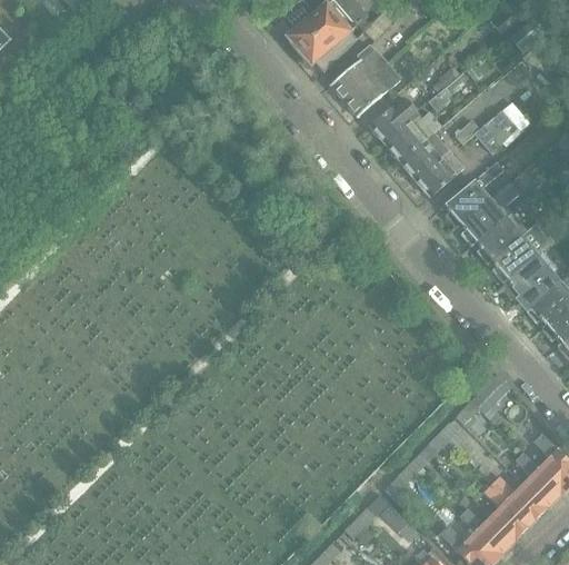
[(65,0),(75,11),(87,0),(65,0)]
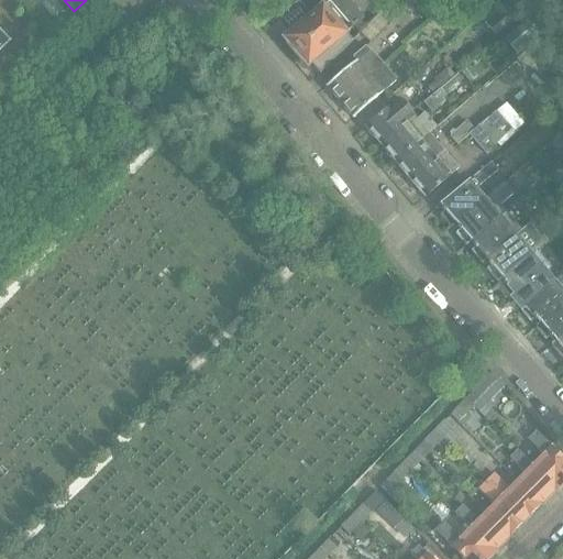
[(284,34),(285,35),(307,61),(365,11),(355,0),(322,0),(323,1),(284,34)]
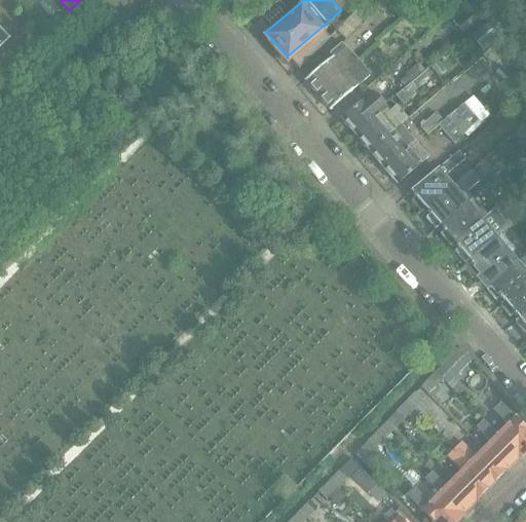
[(462,30),(484,10),(475,0),(464,0),(458,5),(463,11),(453,20),(462,30)]
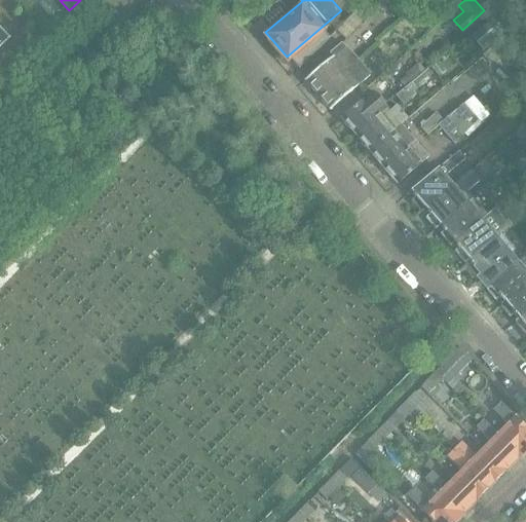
[(473,33),(486,48),(508,30),(495,14),(473,33)]
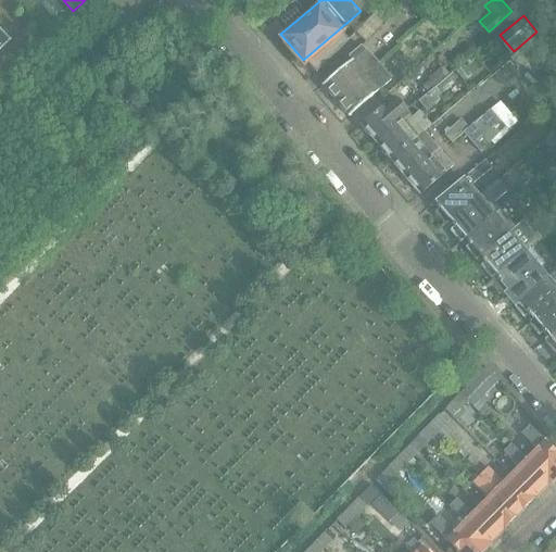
[(0,46),(11,36),(0,24),(0,46)]
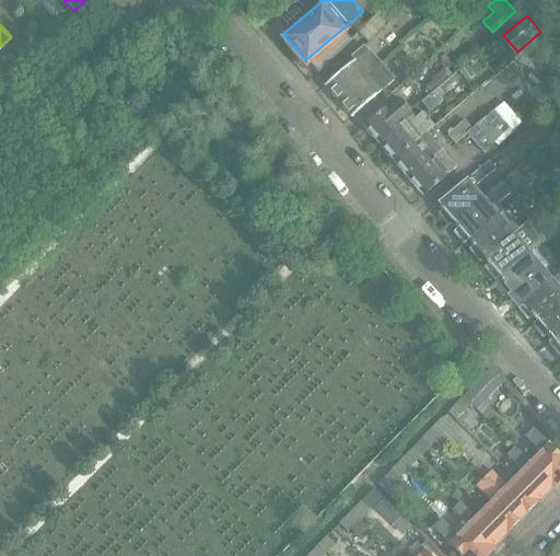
[(338,99),(382,61),(368,45),(324,81),(338,99)]
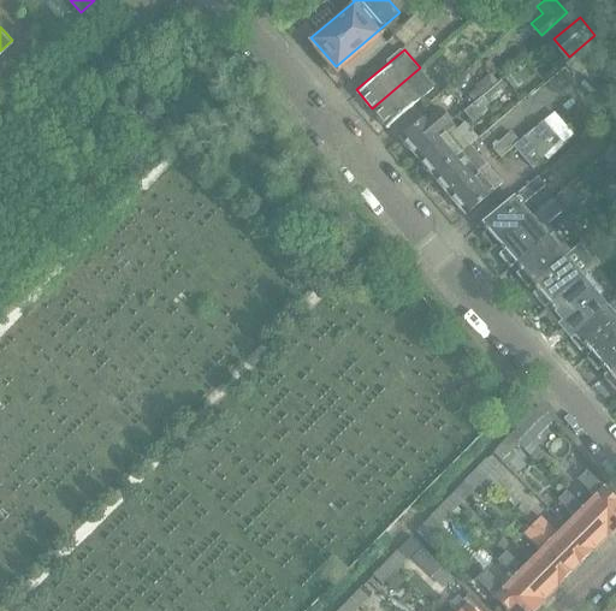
[(420,67),(372,108),(386,124),(433,84),(420,67)]
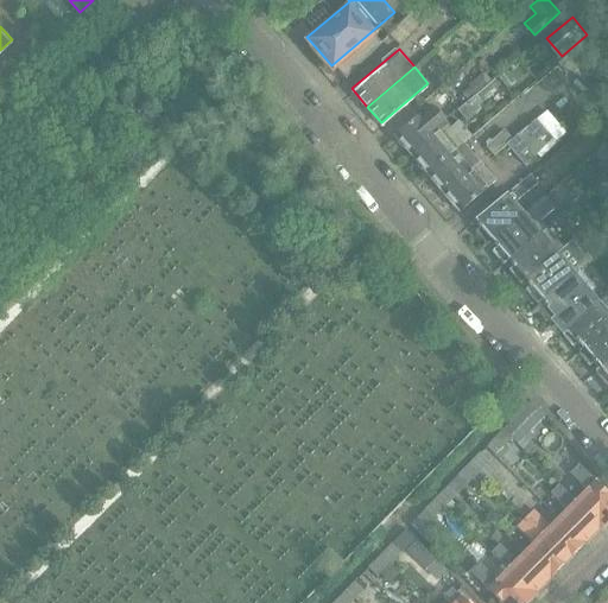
[(476,93),(481,97),(489,91),(488,90),(499,82),(494,76),(476,91),(477,91),(476,93)]
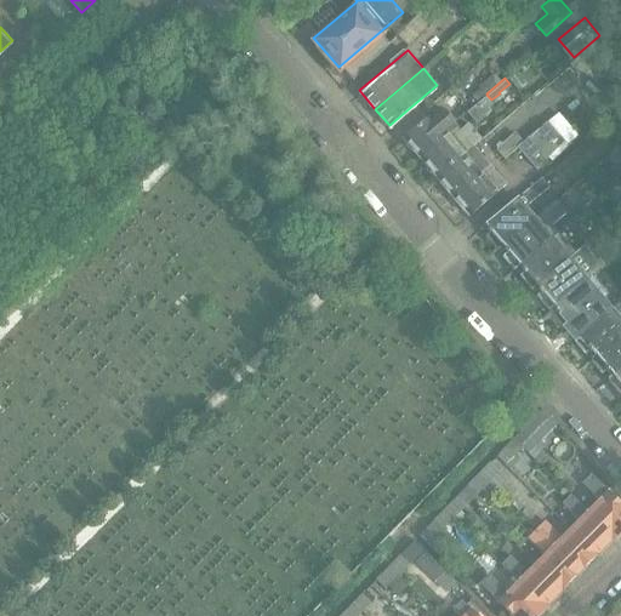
[(576,138),(562,123),(585,103),(576,93),(553,113),(554,114),(547,119),(524,140),(519,146),(537,165),(548,155),(553,159),(576,138)]
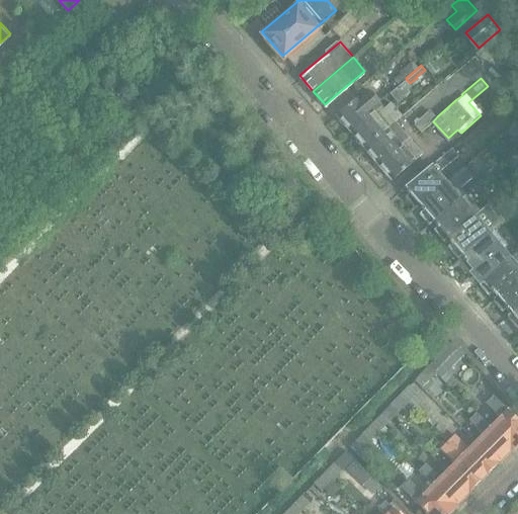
[(414,88),(410,83),(406,79),(391,91),(399,101),(414,88)]
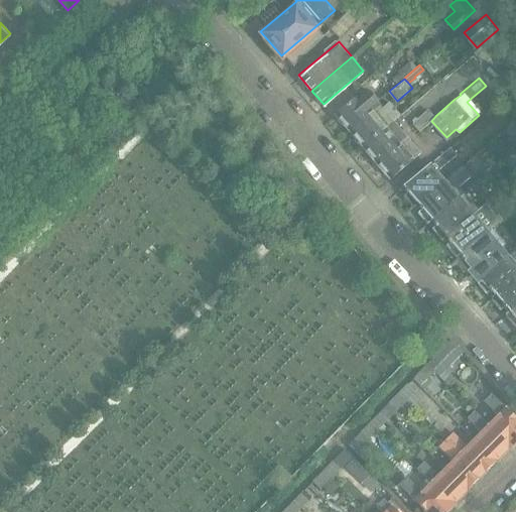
[(348,129),(379,103),(365,87),(335,113),(348,129)]
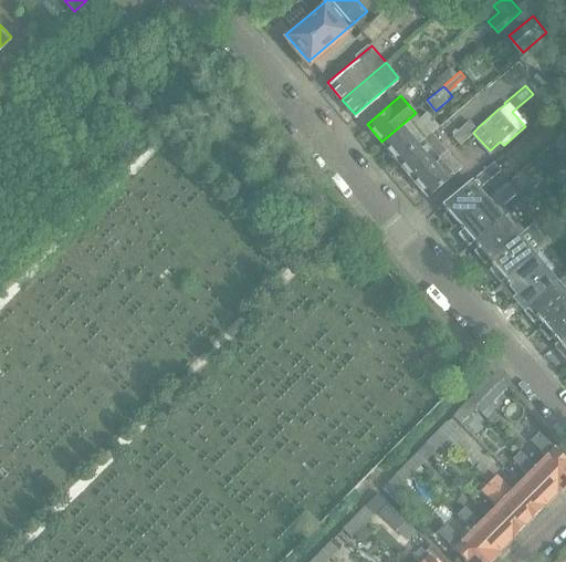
[(422,137),(430,131),(416,113),(381,142),(397,159),(422,137)]
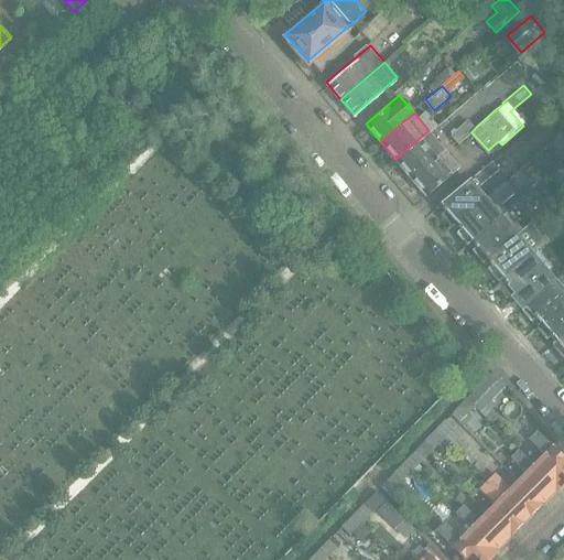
[(472,132),(476,127),(468,118),(451,133),(459,142),(472,132)]
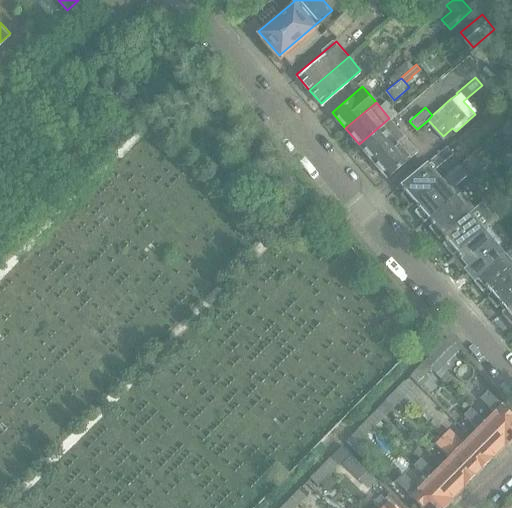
[(372,160),(403,135),(399,130),(392,136),(382,124),(359,144),(372,160)]
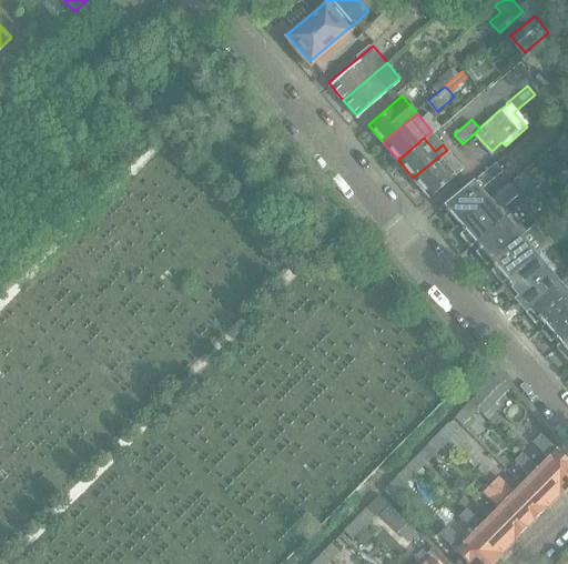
[(447,150),(413,178),(428,197),(462,168),(447,150)]
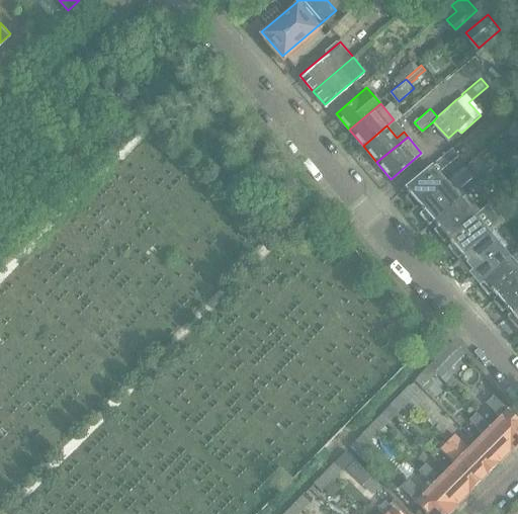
[(446,180),(439,171),(459,154),(453,147),(432,163),(431,162),(404,185),(418,203),(446,180)]
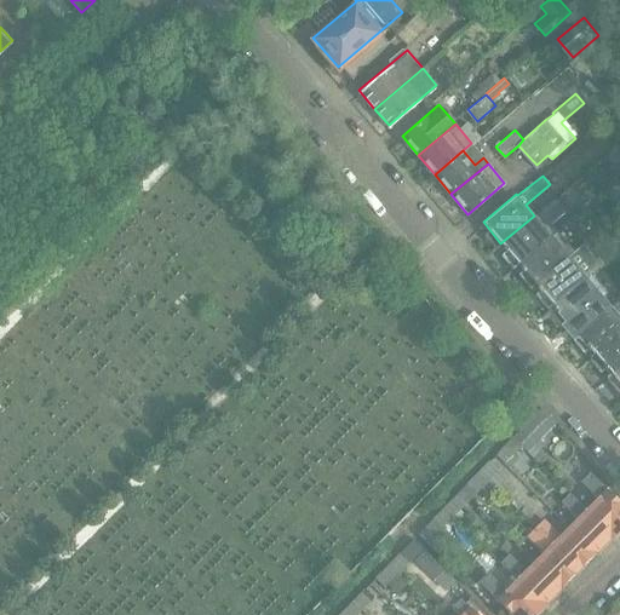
[(517,264),(551,235),(558,230),(552,223),(567,211),(556,197),(534,216),(500,243),(517,264)]
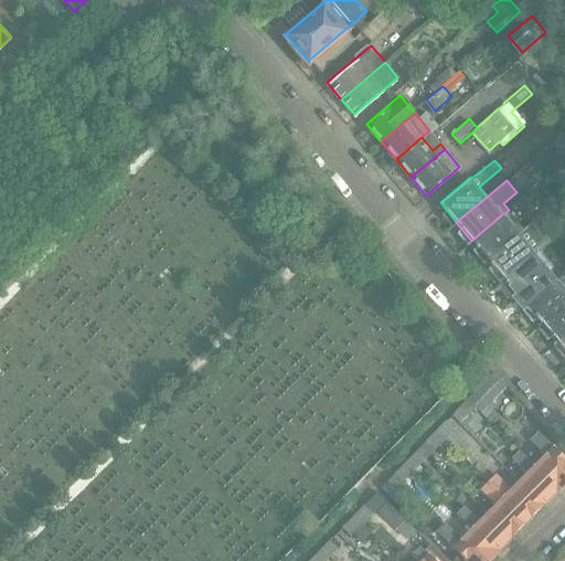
[(487,260),(518,233),(502,214),(471,241),(487,260)]
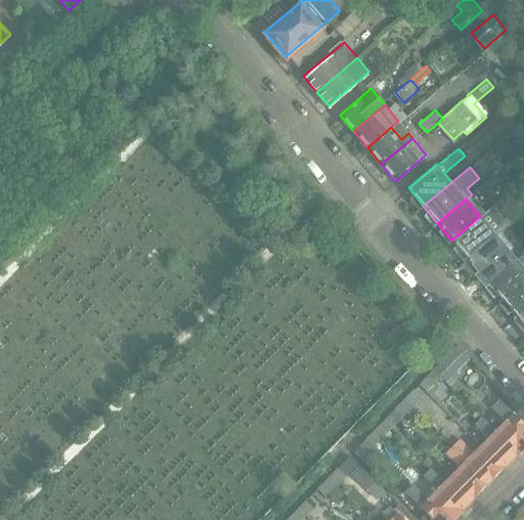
[(467,257),(494,233),(480,216),(451,241),(467,257)]
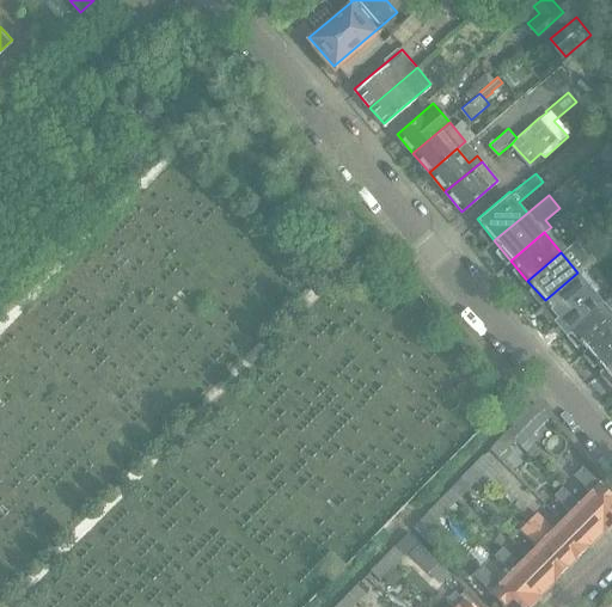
[(570,331),(604,302),(577,273),(545,300),(570,331)]
